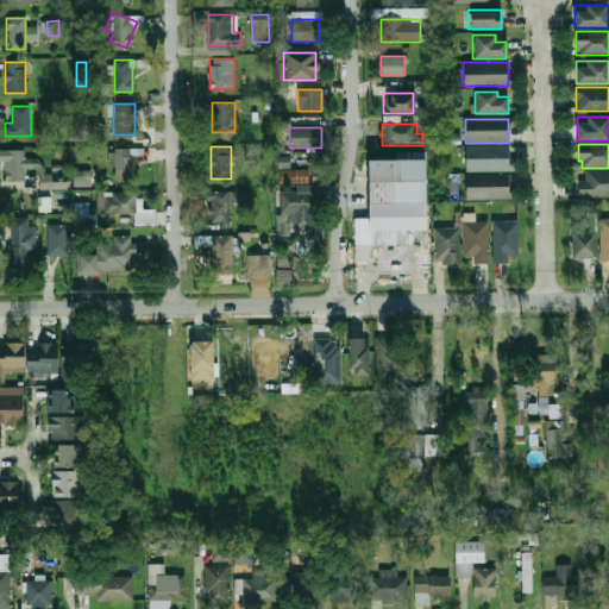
[(512,170),(512,146),(465,146),(465,170),(512,170)]
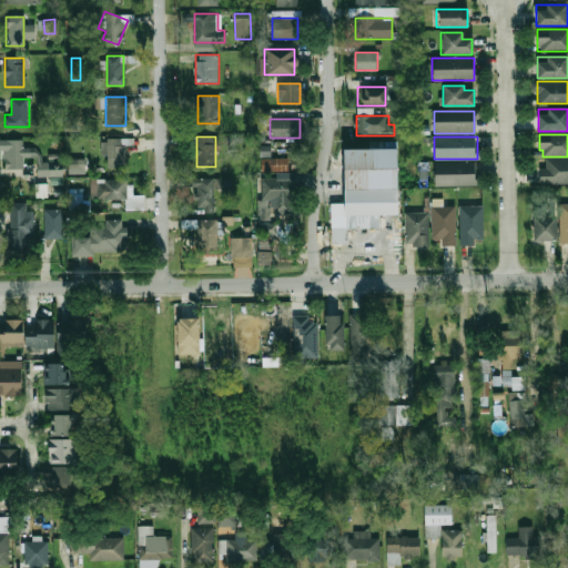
[(105,166),(121,168),(122,144),(132,144),(132,139),(121,138),(121,140),(105,139),(105,166)]
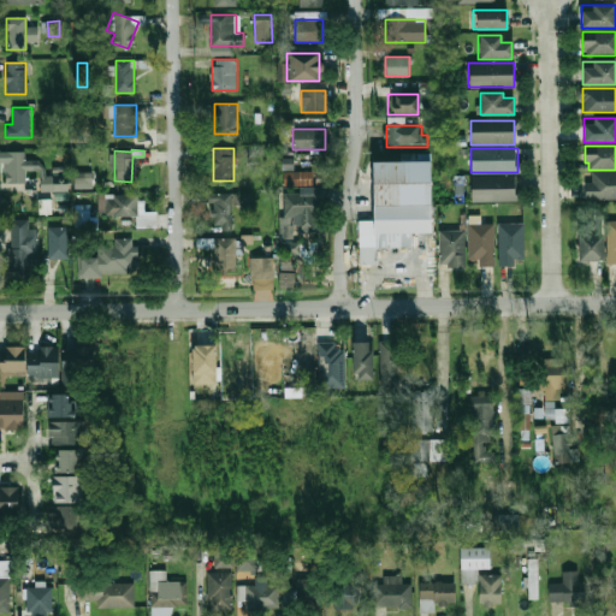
[(25,152),(6,152),(6,183),(25,183),(25,152)]
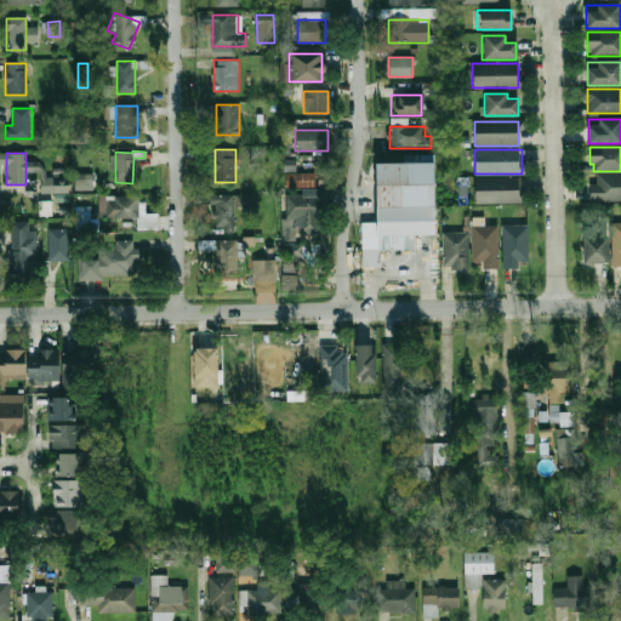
[(296,172),(296,159),(284,159),(284,172),(296,172)]
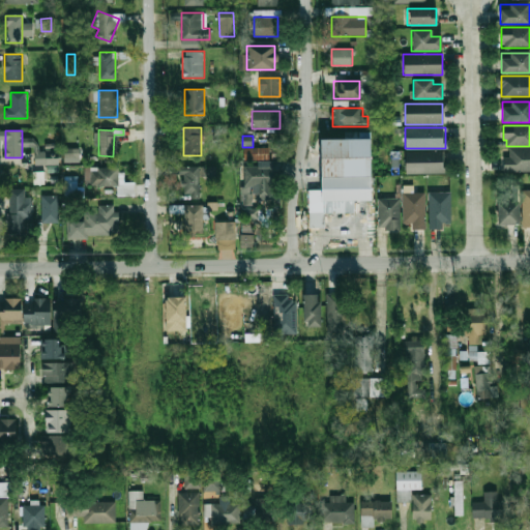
[(371,138),(373,201),(357,201),(357,212),(326,213),(327,229),(311,229),(310,190),(323,190),(321,139),(371,138)]
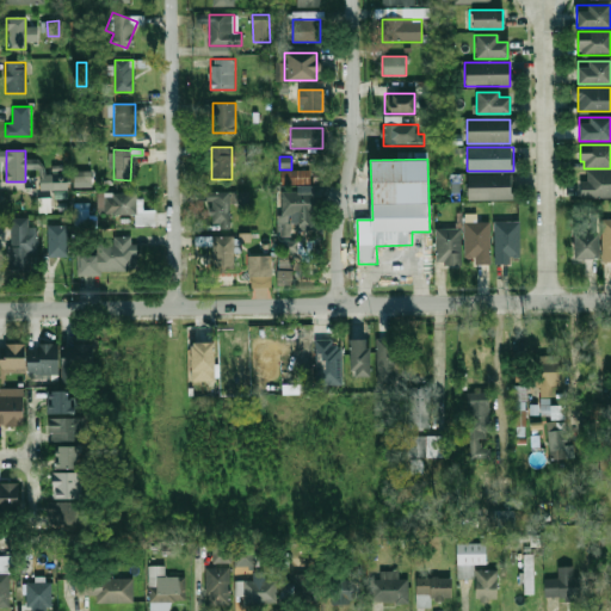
[(281,183),(327,183),(327,168),(281,168),(281,183)]
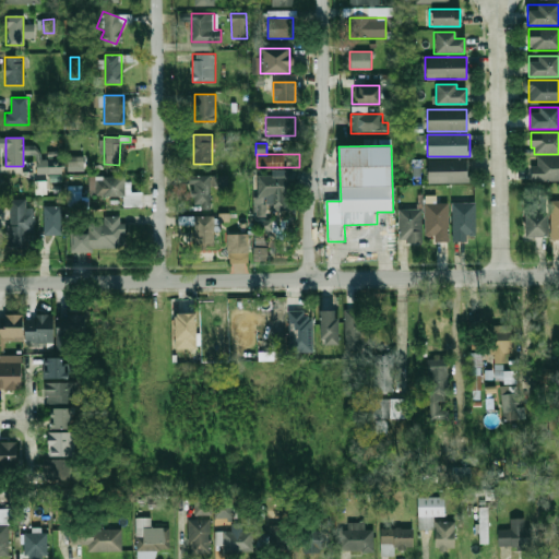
[(531,165),(531,180),(558,180),(558,155),(537,155),(537,165),(531,165)]
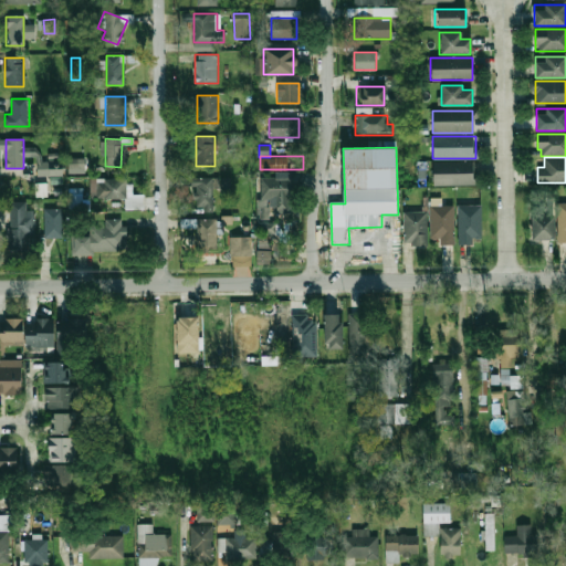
[(84,168),(84,158),(73,158),(73,168),(84,168)]
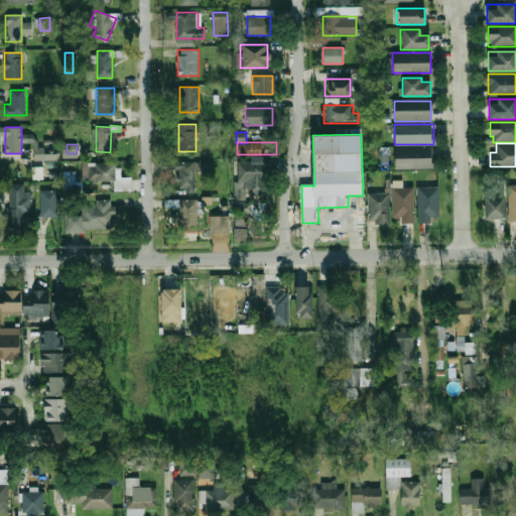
[(394,168),(435,168),(435,147),(394,147),(394,168)]
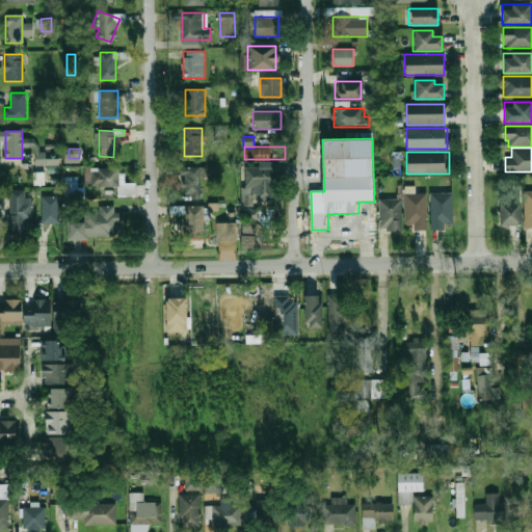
[(59,164),(59,154),(36,154),(36,164),(59,164)]
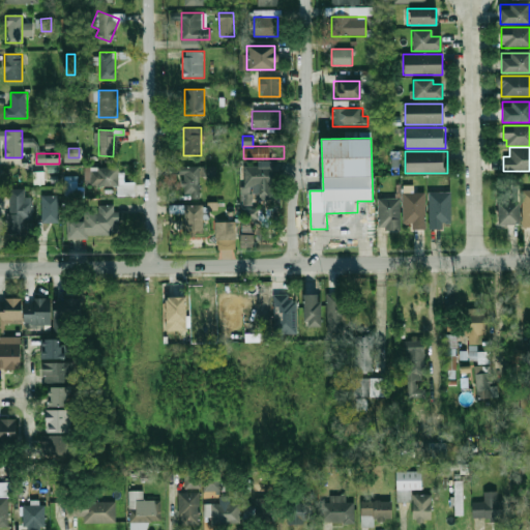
[(119,185),(119,166),(98,166),(98,185),(119,185)]
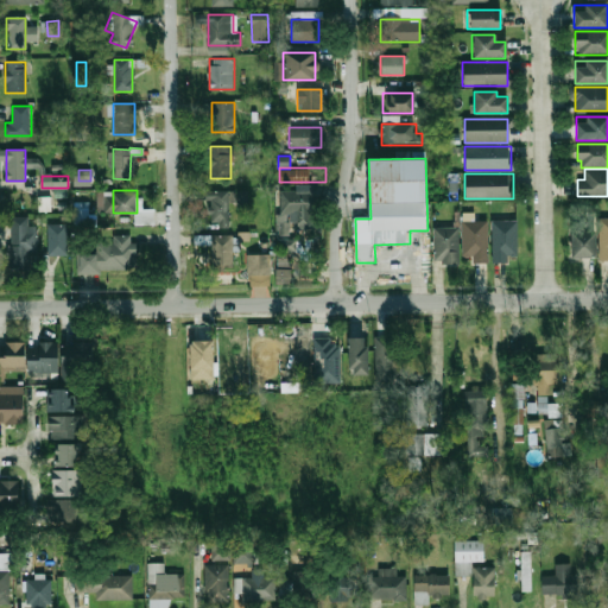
[(230,222),(230,191),(194,191),(194,201),(209,201),(209,222),(230,222)]
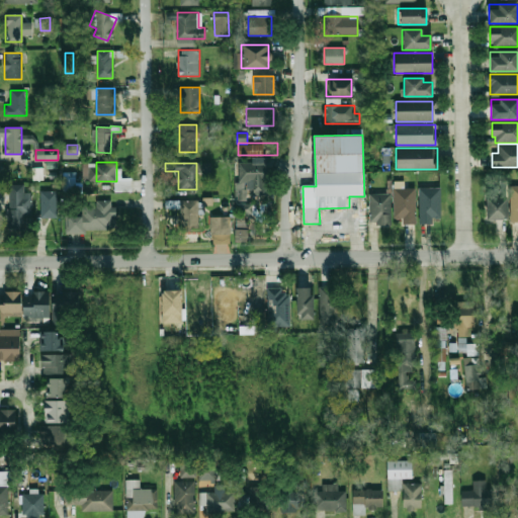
[(268,163),(239,163),(239,195),(268,195),(268,163)]
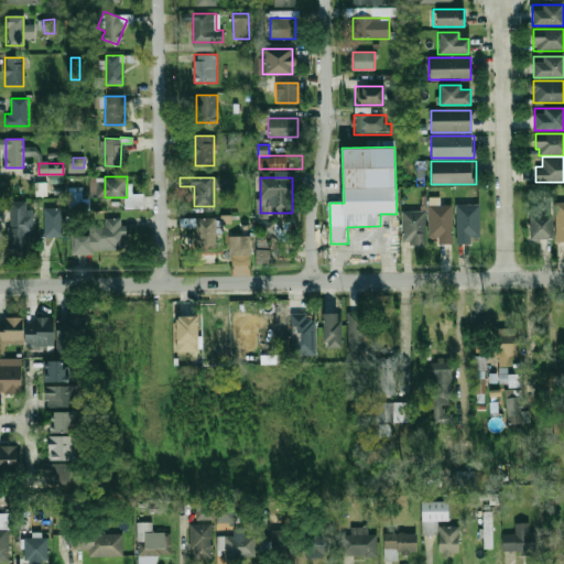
[(51,184),(39,184),(39,194),(51,194),(51,184)]
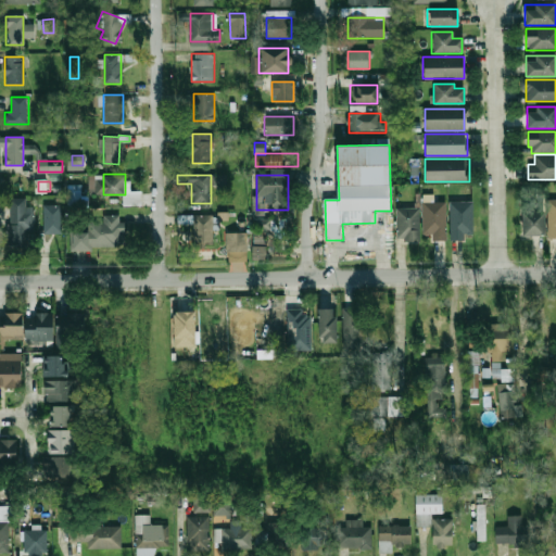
[(81,189),(67,189),(68,207),(81,207),(81,189)]
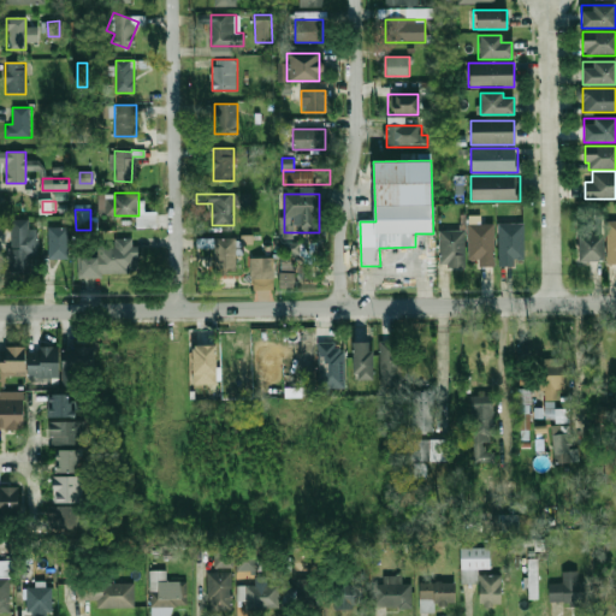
[(481,215),(471,215),(471,265),(493,265),(493,221),(481,221),(481,215)]
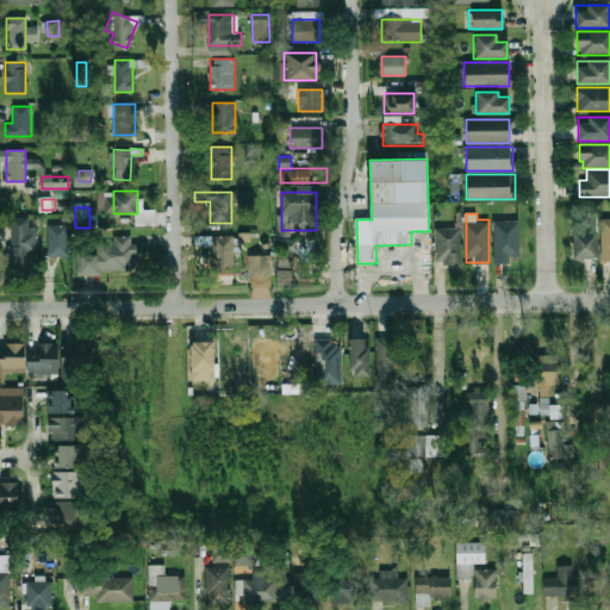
[(37,230),(29,230),(29,217),(12,217),(12,274),(37,274),(37,230)]
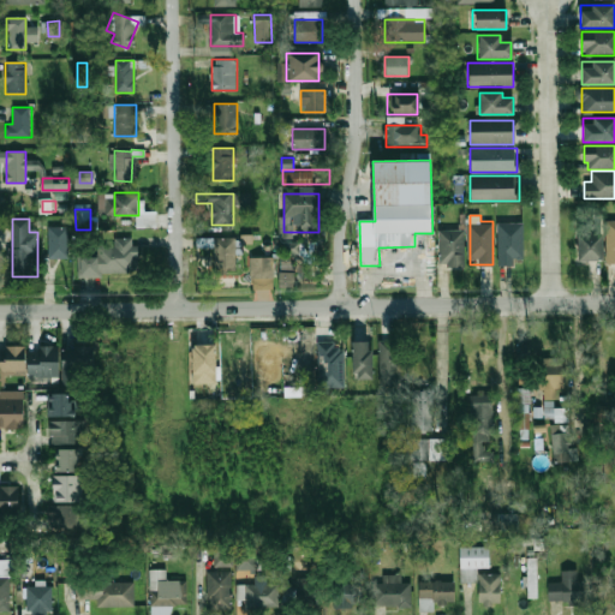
[(523,224),(499,224),(499,264),(523,264),(523,224)]
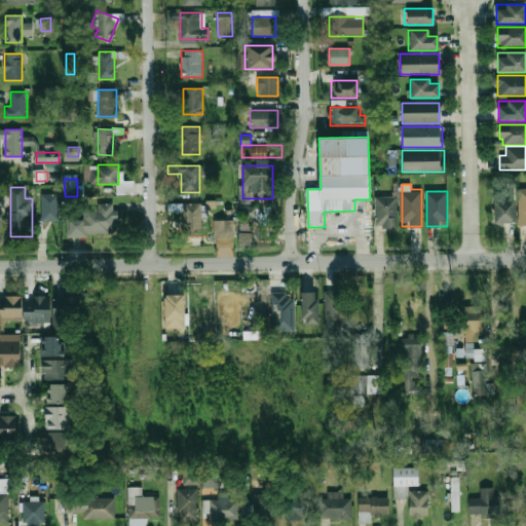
[(41,235),(59,235),(59,194),(41,194),(41,235)]
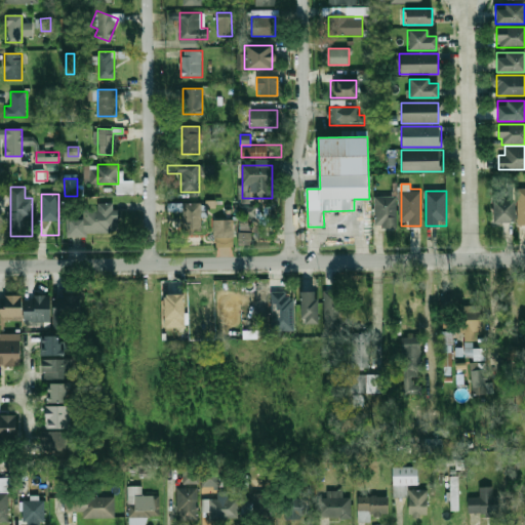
[(512,224),(512,195),(491,195),(491,224),(512,224)]
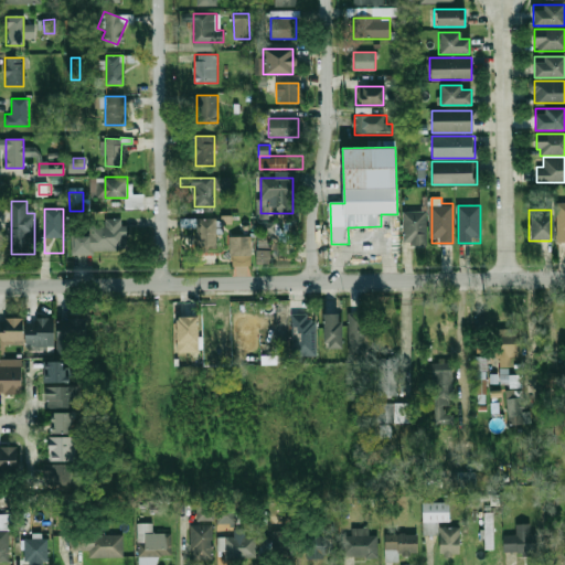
[(405,211),(405,245),(426,245),(426,211),(405,211)]
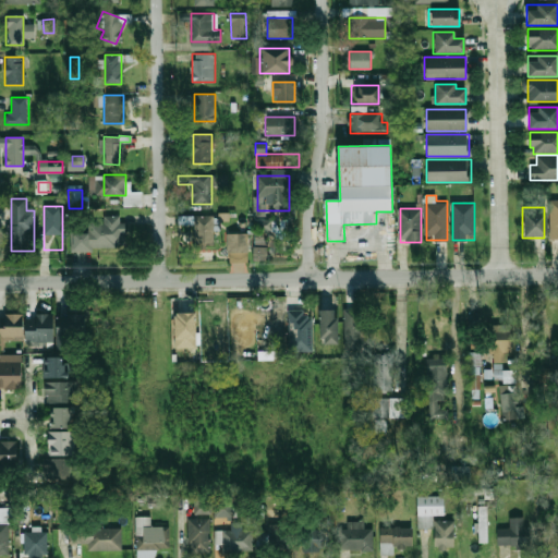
[(98,247),(122,247),(122,216),(98,216),(98,247)]
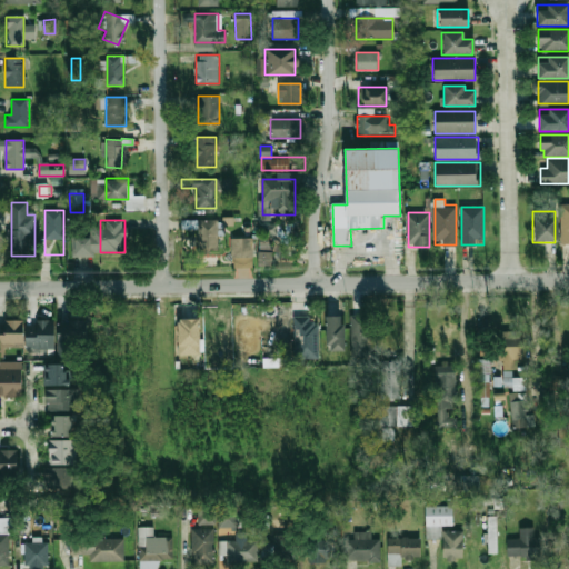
[(198,250),(219,250),(219,220),(185,220),(185,229),(198,229),(198,250)]
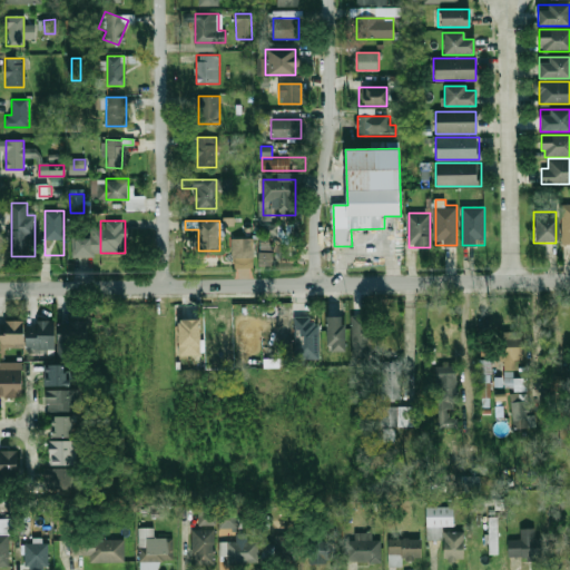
[(94,236),(76,236),(76,254),(94,254),(94,236)]
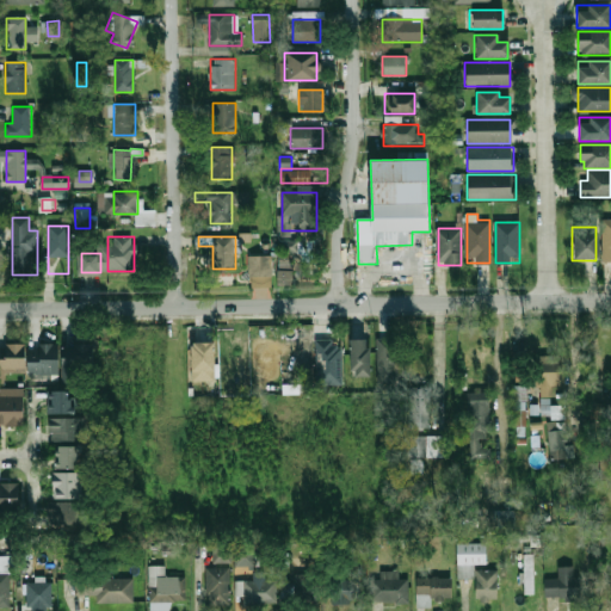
[(248,255),(248,277),(271,277),(271,255),(248,255)]
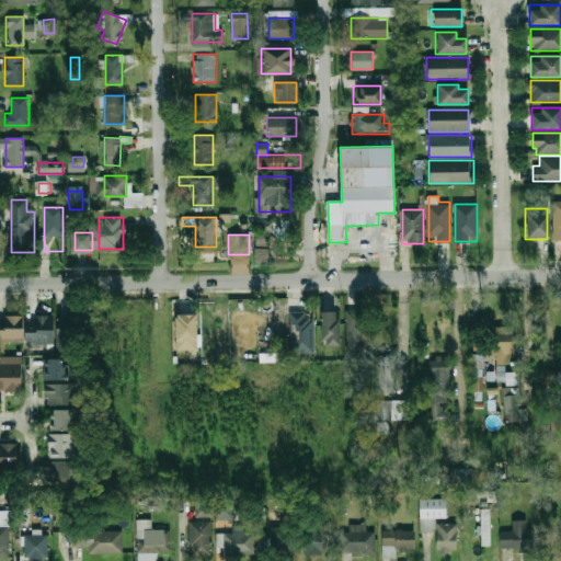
[(255,247),(265,247),(265,235),(255,235),(255,247)]
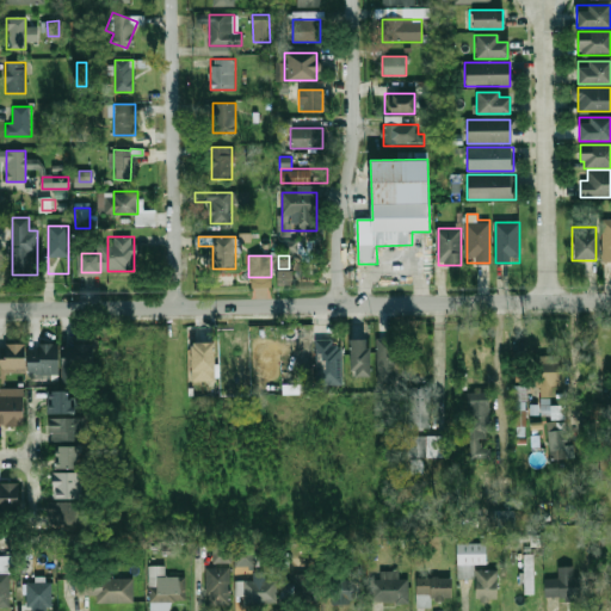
[(292,270),(277,270),(277,287),(292,287),(292,270)]
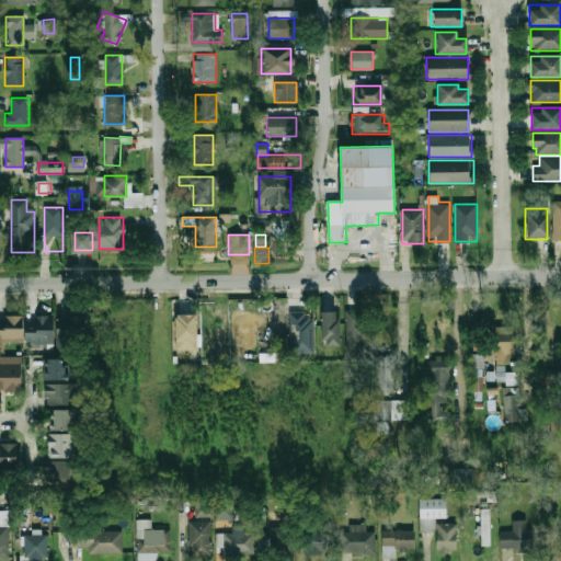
[(339,310),(320,310),(320,345),(338,345),(339,310)]
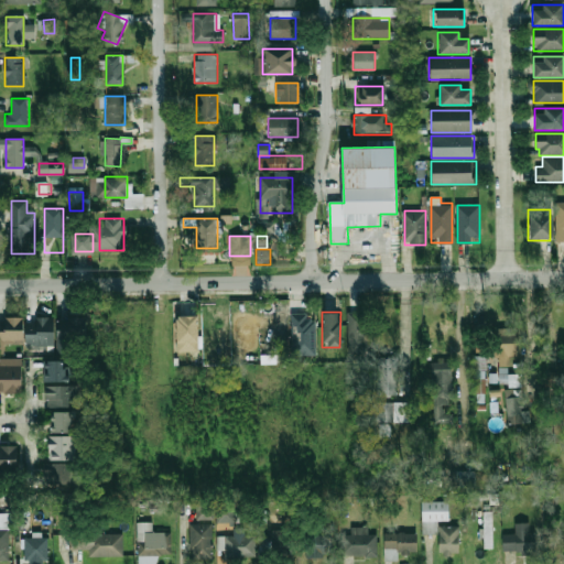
[(370,354),(370,312),(349,312),(349,354),(370,354)]
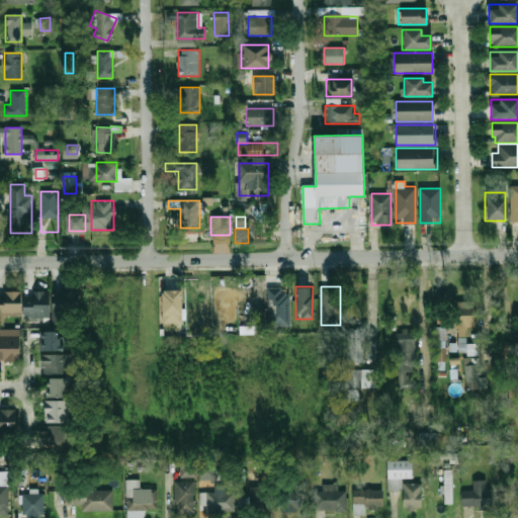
[(289,287),(267,287),(267,329),(289,329),(289,287)]
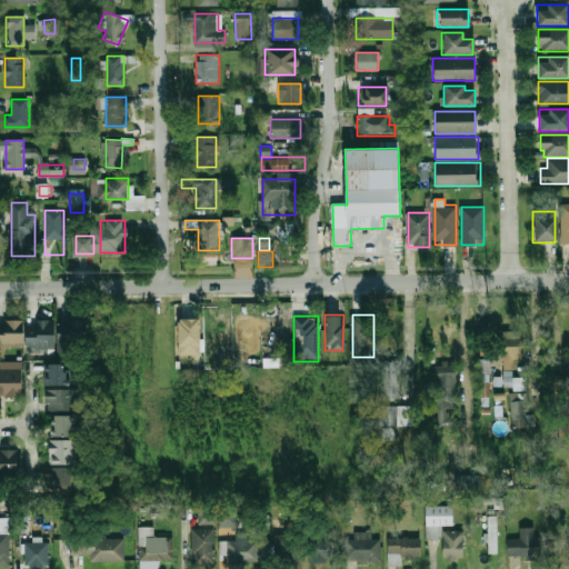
[(58,319),(6,320),(6,332),(1,332),(1,348),(27,348),(27,349),(57,349),(57,357),(73,357),(73,341),(91,341),(90,320),(58,320),(58,319)]
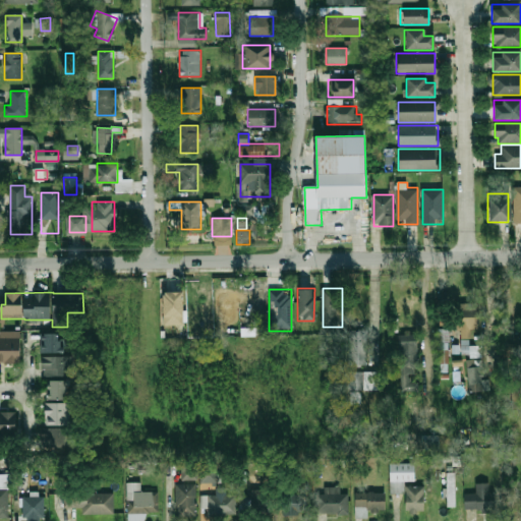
[(161,292),(161,325),(181,325),(181,292),(161,292)]
